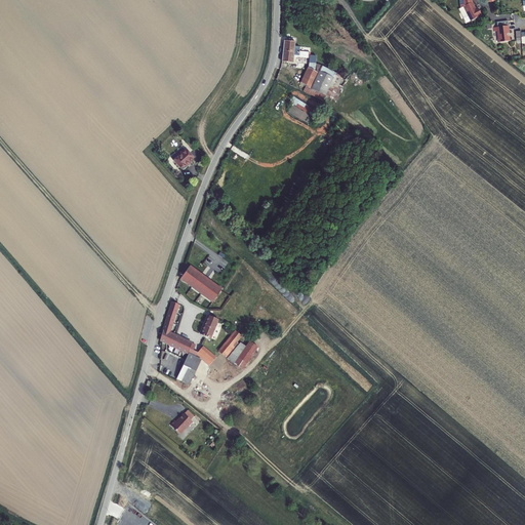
[(471,0),(458,0),(460,8),(463,7),(471,22),(481,15),(478,10),(477,11),(475,8),(472,2),(471,0)]
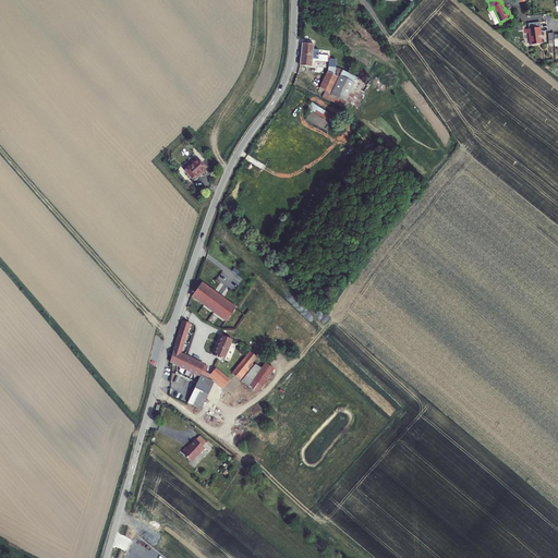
[(541,27),(530,29),(529,29),(524,29),(524,34),(529,33),(530,46),(541,44),(541,39),(542,39),(541,27)]
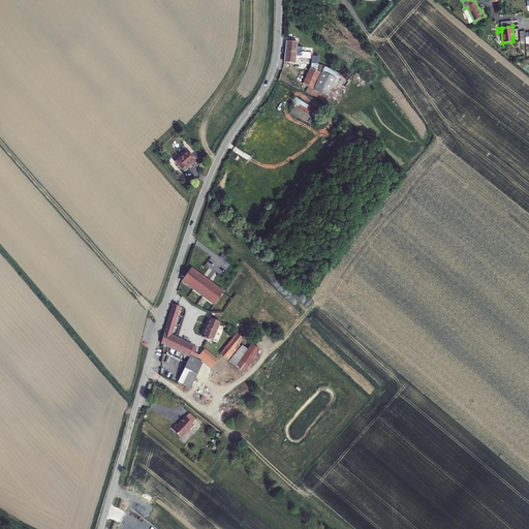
[(284,45),(282,62),(293,63),(294,57),(301,58),(301,57),(311,58),(310,68),(301,82),(306,86),(309,88),(318,74),(316,72),(317,63),(317,56),(311,55),(311,53),(301,52),(301,48),(296,48),(296,42),(297,42),(297,38),(284,37),(284,45)]
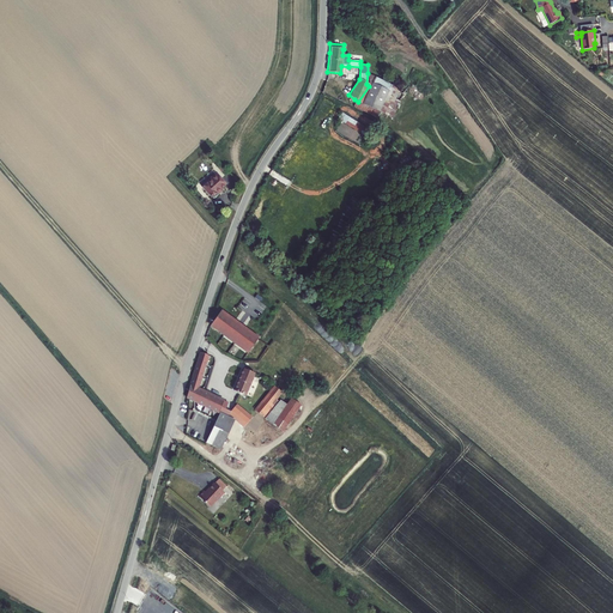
[(369,86),(358,102),(362,104),(365,105),(369,108),(372,110),(376,113),(382,117),(398,92),(368,73),(366,84),(369,86)]
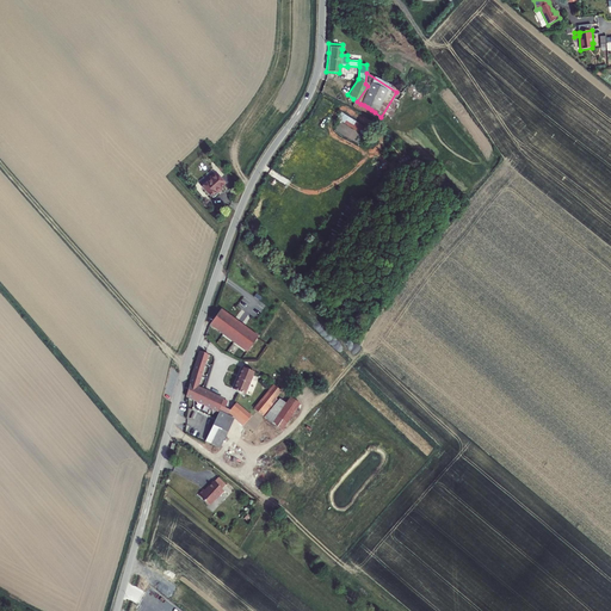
[(224,176),(228,172),(217,160),(214,164),(224,176)]
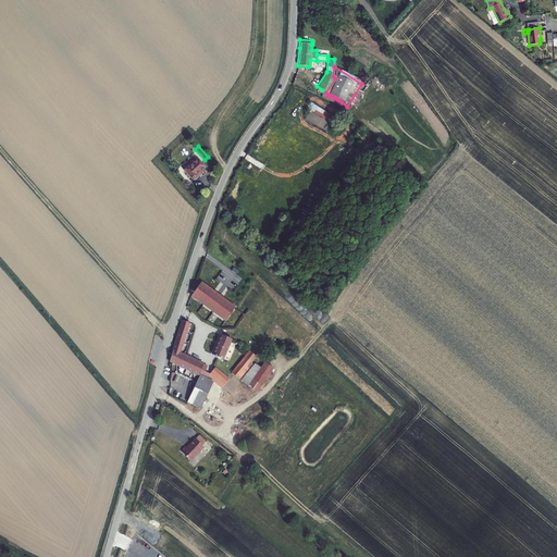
[(182,166),(183,169),(196,158),(194,157),(182,166)]
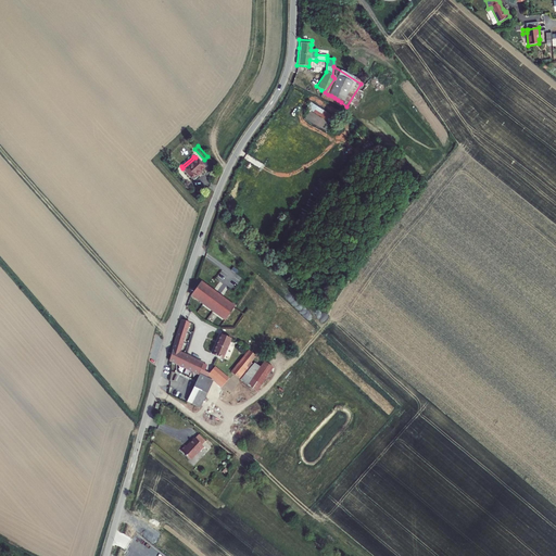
[(194,174),(199,171),(203,167),(196,158),(182,168),(191,177),(192,176),(193,177),(196,175),(194,174)]
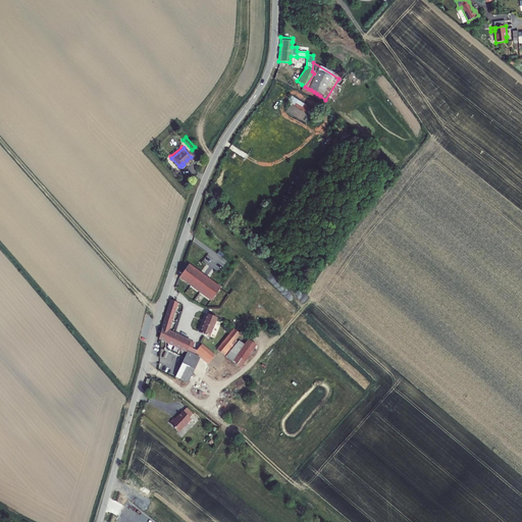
[(179,276),(211,300),(212,299),(220,289),(188,265),(179,276)]
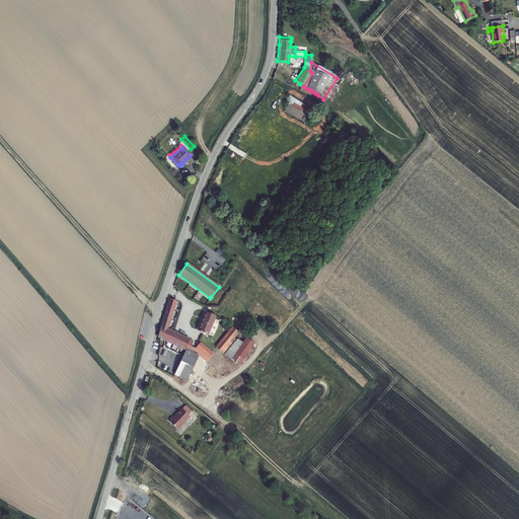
[(198,291),(194,299),(198,301),(203,294),(198,291)]
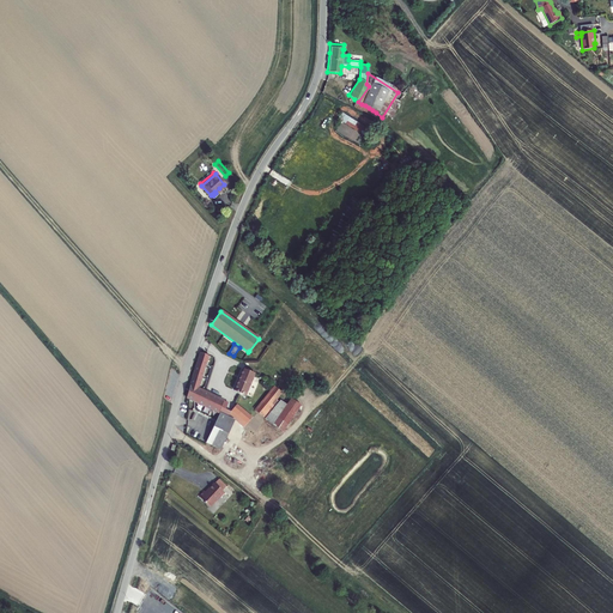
[(231,416),(229,414),(231,412),(229,411),(226,410),(229,404),(211,395),(198,389),(208,356),(200,352),(194,370),(187,398),(220,413),(207,443),(220,449),(234,420),(230,418),(231,416)]
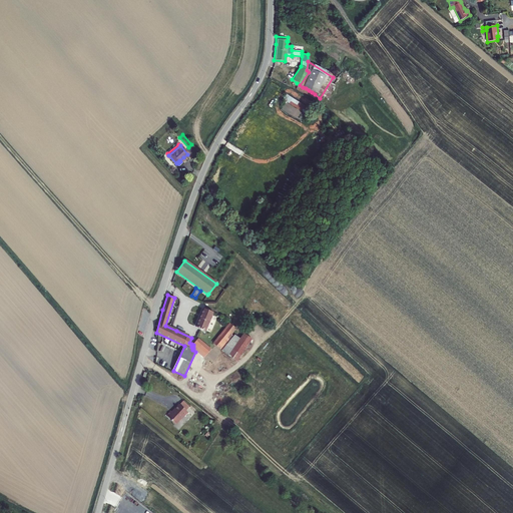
[(195,327),(205,331),(213,313),(203,309),(195,327)]
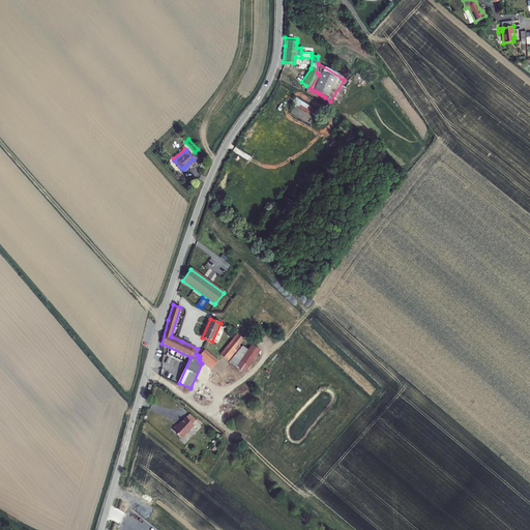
[(238,334),(221,356),(229,362),(244,374),(260,351),(252,345),(247,350),(242,347),(241,348),(238,345),(243,339),(238,334)]
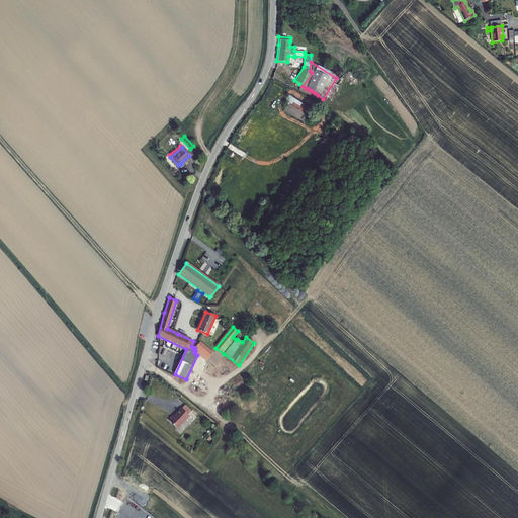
[(195,348),(193,350),(195,351),(206,361),(212,353),(200,342),(195,348)]
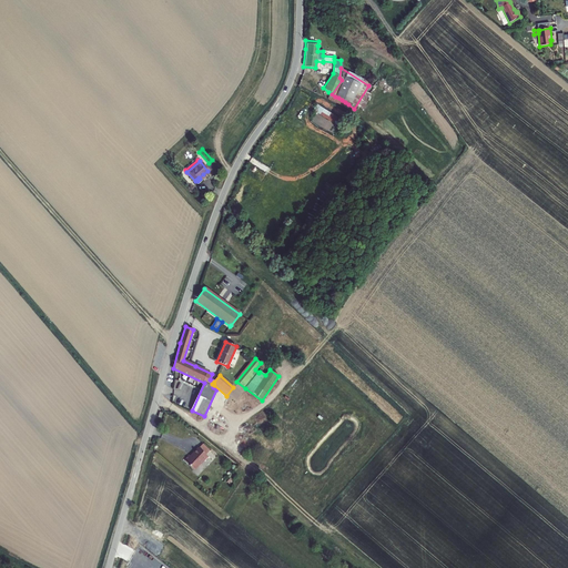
[(201,443),(198,447),(204,453),(208,449),(201,443)]
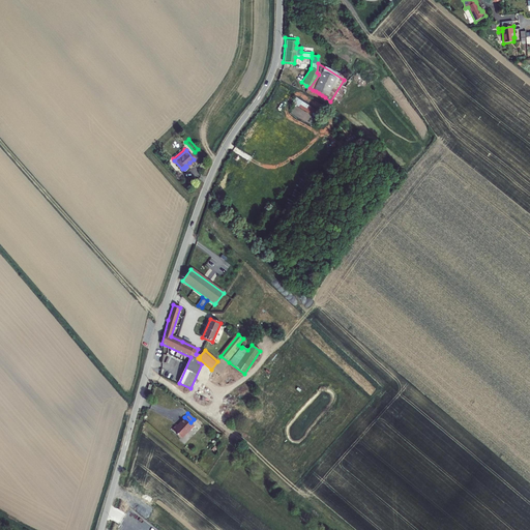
[(186,431),(193,424),(190,422),(184,417),(183,416),(178,421),(179,422),(177,424),(175,423),(171,428),(176,433),(179,436),(181,436),(186,431)]
